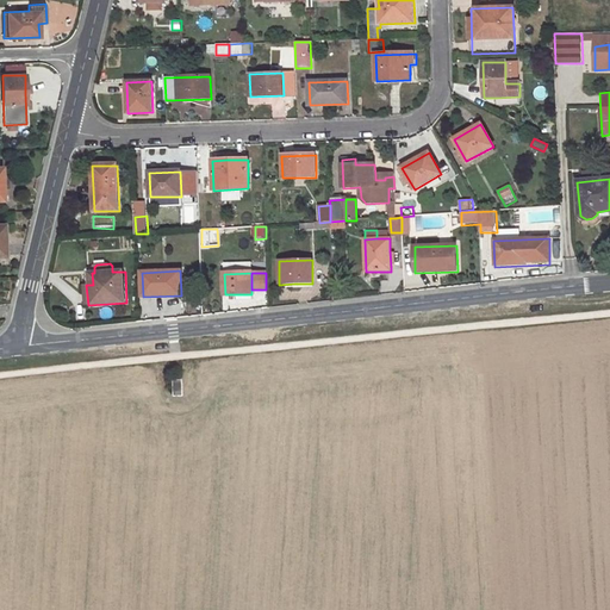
[(180,379),(170,380),(170,394),(181,394),(180,379)]
